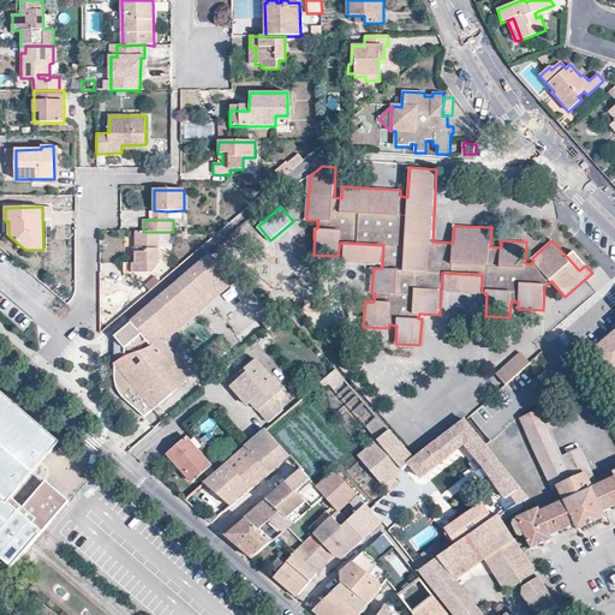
[(143,232),(136,232),(136,248),(135,263),(131,263),(124,264),(124,273),(153,273),(159,266),(159,248),(159,232),(143,232)]
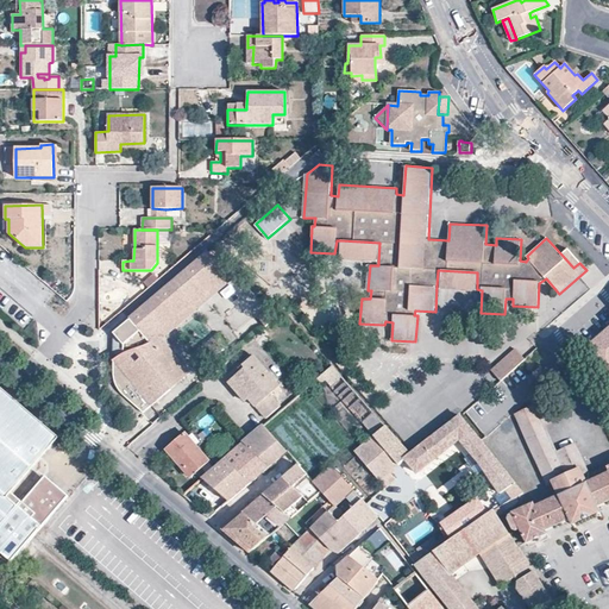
[(167,245),(168,230),(157,230),(157,245),(167,245)]
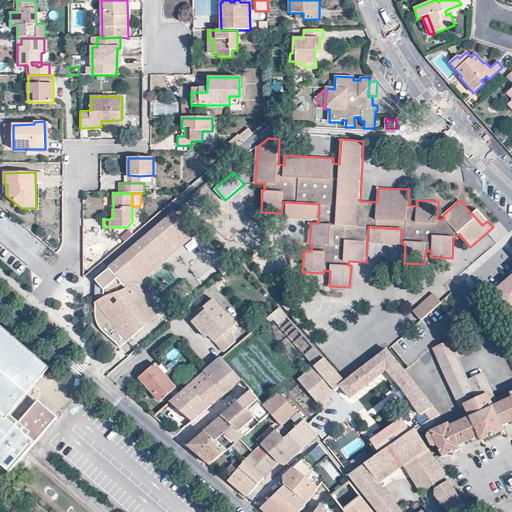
[(319,204),(286,202),(285,219),(318,220),(319,204)]
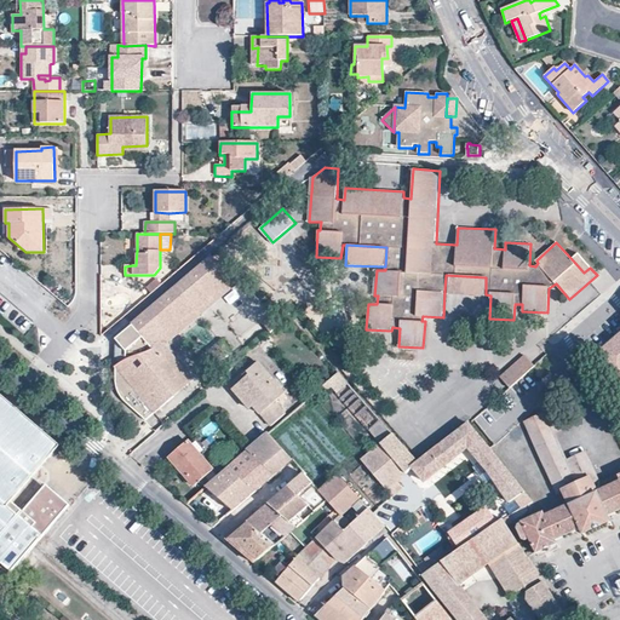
[(579,254),(573,260),(584,273),(590,268),(579,254)]
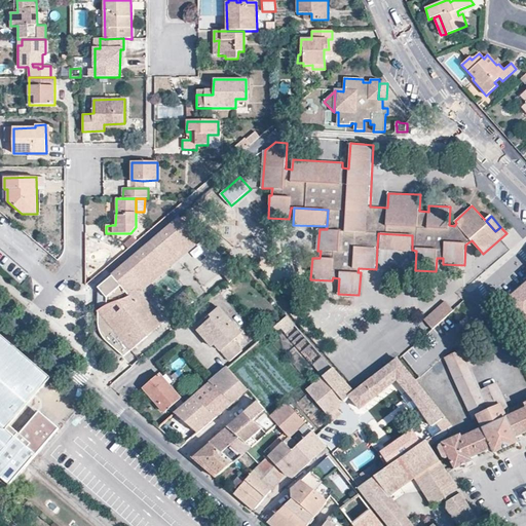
[(181,220),(99,291),(107,301),(111,298),(111,306),(108,308),(106,308),(105,309),(104,310),(103,311),(102,313),(100,315),(99,317),(99,329),(99,332),(100,333),(101,335),(104,337),(127,359),(150,338),(149,337),(163,325),(146,305),(147,303),(141,296),(139,294),(137,296),(135,297),(133,297),(130,298),(129,297),(126,293),(168,264),(170,266),(181,256),(180,255),(196,240),(191,235),(193,233),(181,220)]
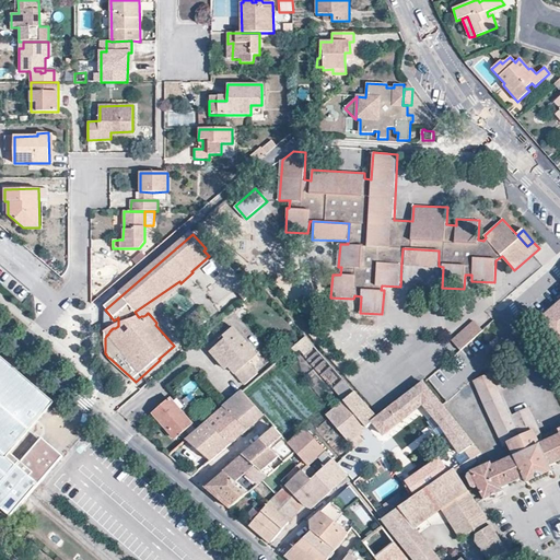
[(403,248),(401,263),(405,264),(405,266),(438,268),(439,266),(439,251),(403,248)]
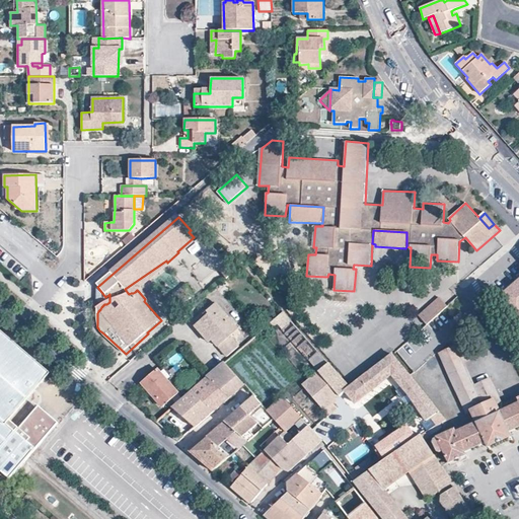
[(124,241),(127,246),(136,238),(132,233),(124,241)]
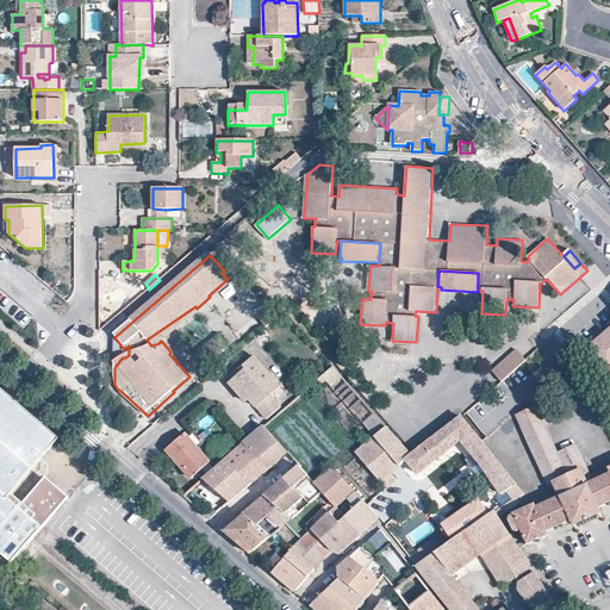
[(231,284),(228,279),(209,296),(210,297),(197,309),(195,306),(147,340),(150,344),(151,346),(154,344),(156,344),(159,343),(161,341),(163,343),(231,284)]
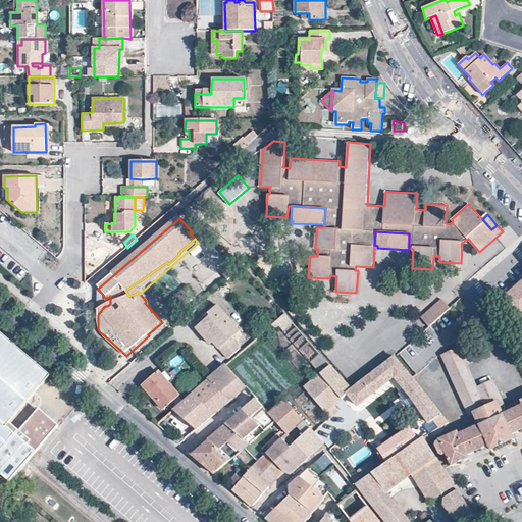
[(220,271),(228,279),(239,270),(230,262),(220,271)]
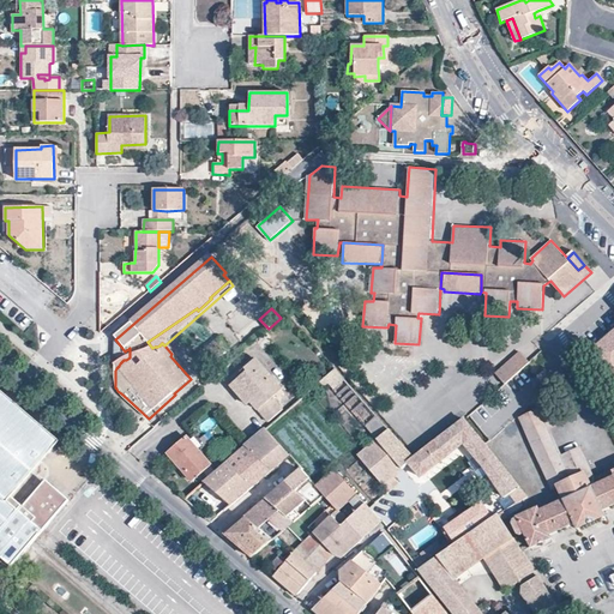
[(613,331),(591,350),(613,377),(613,375),(613,331)]
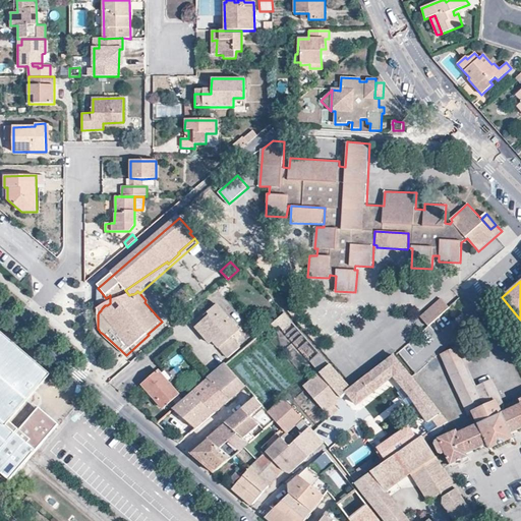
[(106,298),(98,288),(98,314),(99,312),(101,310),(102,308),(103,307),(104,306),(105,305),(107,305),(110,303),(110,295),(106,298)]
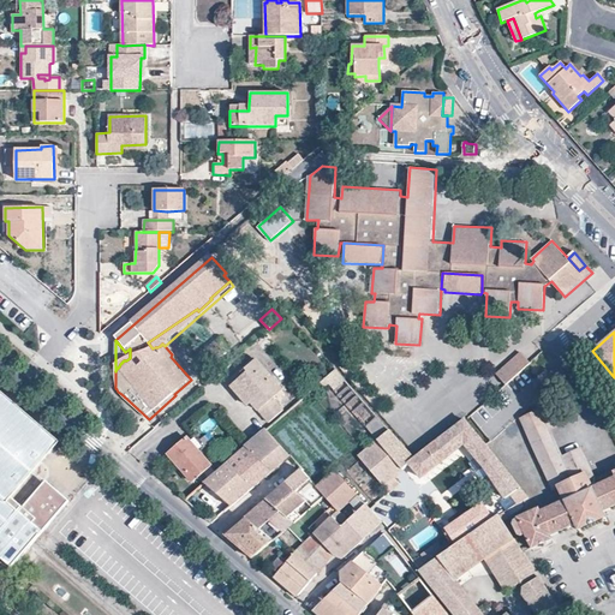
[(497,375),(506,384),(530,364),(521,353),(497,375)]
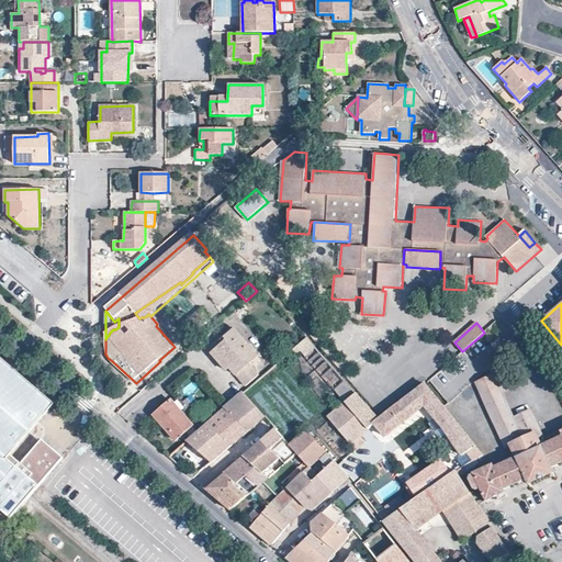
[(227,339),(215,349),(231,368),(247,385),(259,374),(250,364),(254,361),(259,357),(234,328),(225,337),(227,339)]
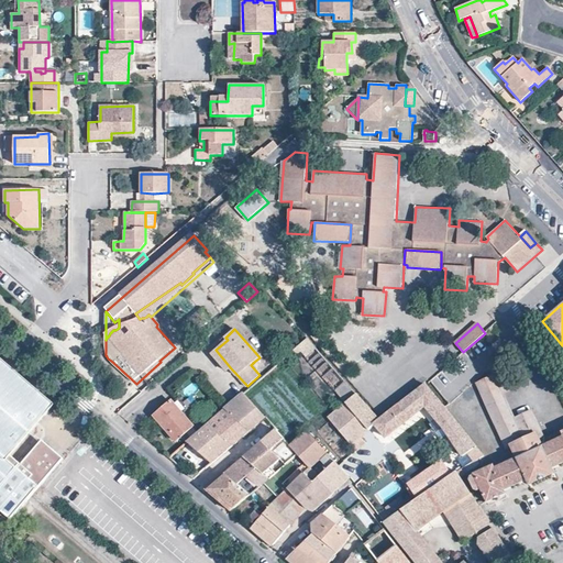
[(308,338),(294,351),(297,354),(299,354),(301,352),(306,357),(317,349),(308,338)]
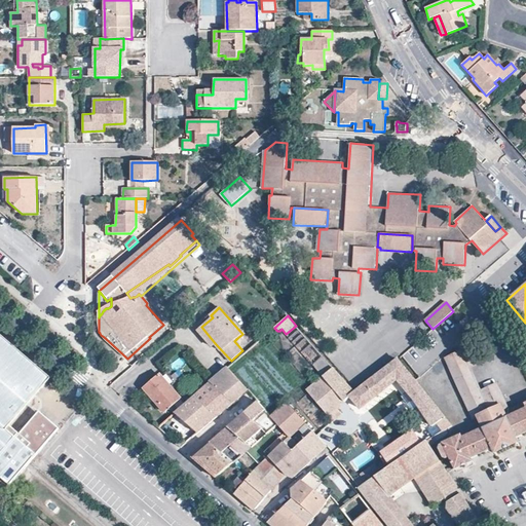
[(296,326),(286,334),(312,365),(323,357),(296,326)]
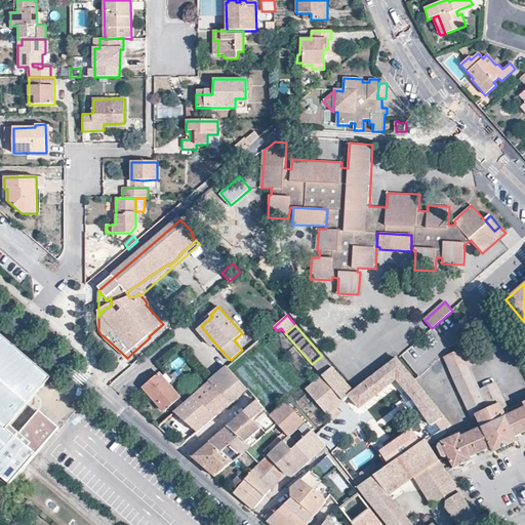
[(215,344),(201,326),(198,329),(212,347),(215,344)]
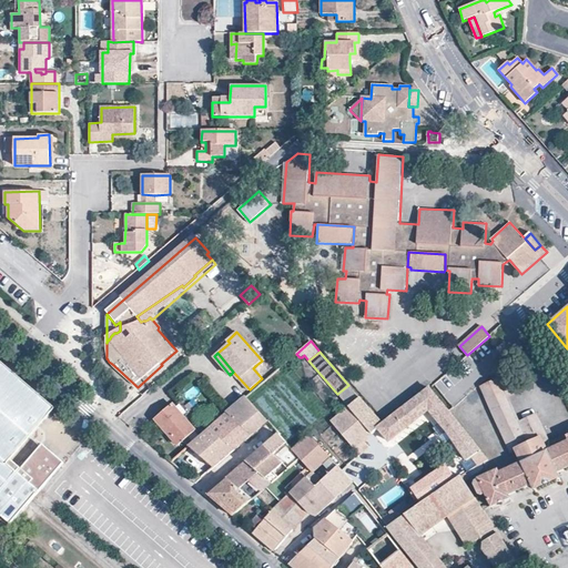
[(52,408),(0,363),(0,515),(10,524),(62,463),(41,444),(20,468),(9,459),(52,408)]
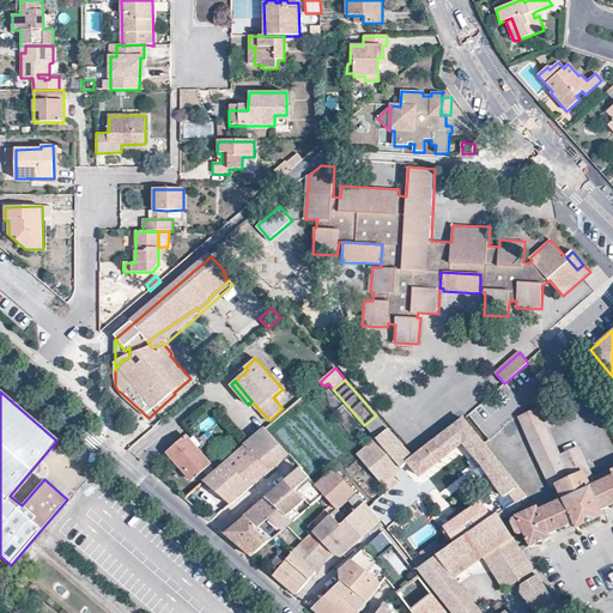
[(548,404),(527,413),(534,428),(536,428),(538,430),(542,428),(544,429),(547,428),(551,426),(550,425),(554,423),(553,419),(556,419),(548,404)]
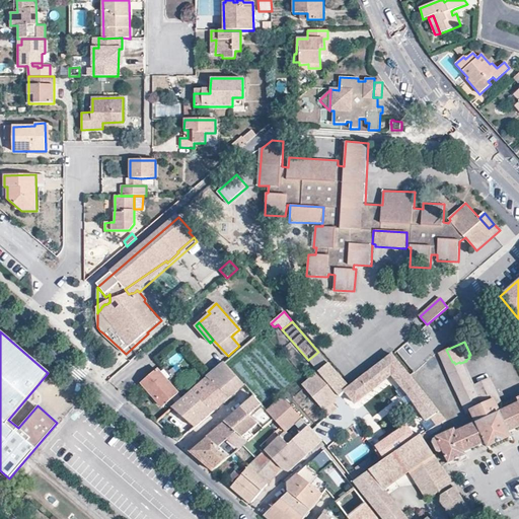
[(465,412),(470,410),(460,389),(472,383),(463,362),(460,363),(459,362),(455,364),(454,362),(452,362),(446,350),(439,354),(465,412)]
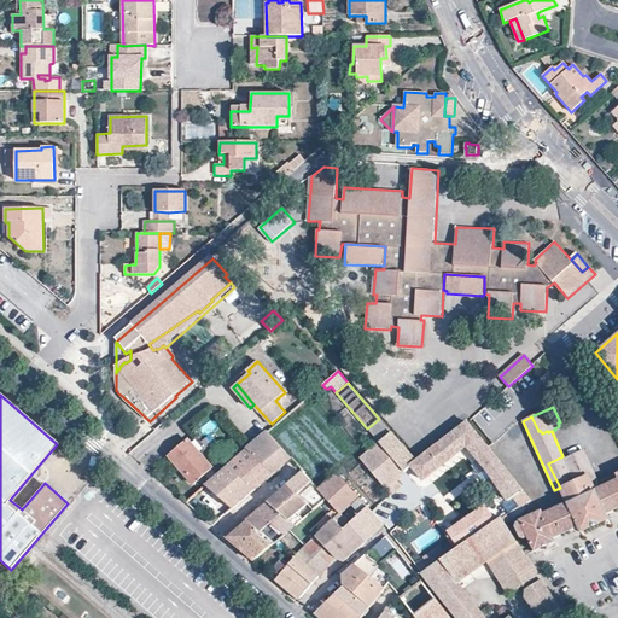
[(479,437),(467,423),(448,437),(417,460),(379,419),(367,429),(379,443),(361,459),(392,495),(402,487),(396,481),(412,467),(424,481),(467,447),(479,437)]
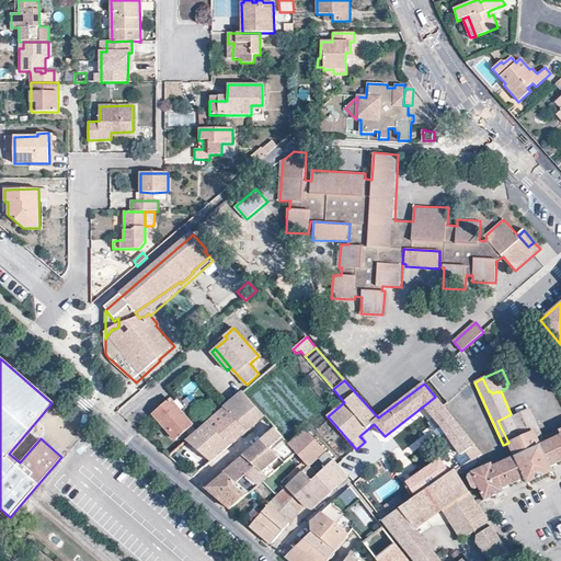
[(264,416),(243,392),(235,400),(256,424),(264,416)]
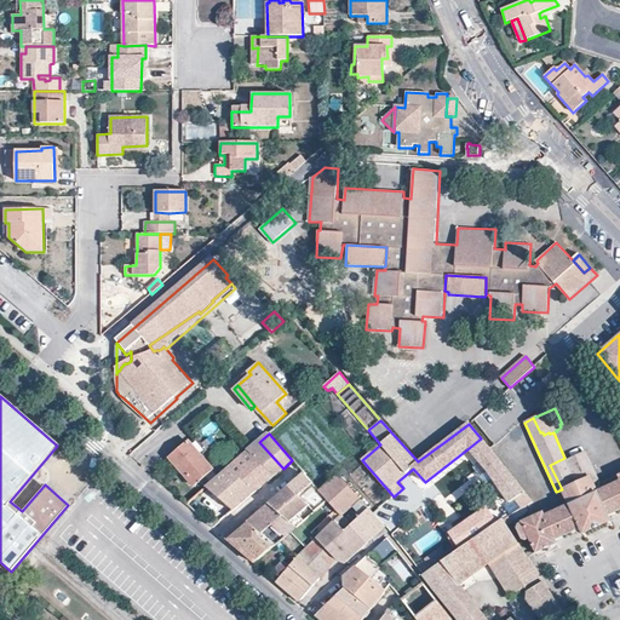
[(481,438),(469,448),(488,471),(500,461),(481,438)]
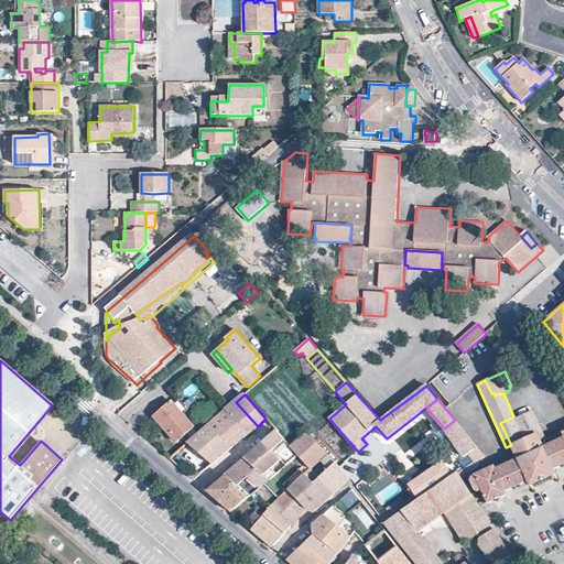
[(171,401),(154,415),(177,441),(194,426),(171,401)]
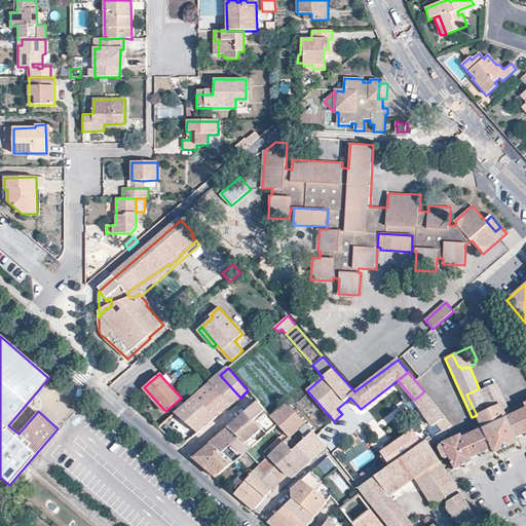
[(240,398),(220,375),(213,380),(211,382),(234,403),(240,398)]
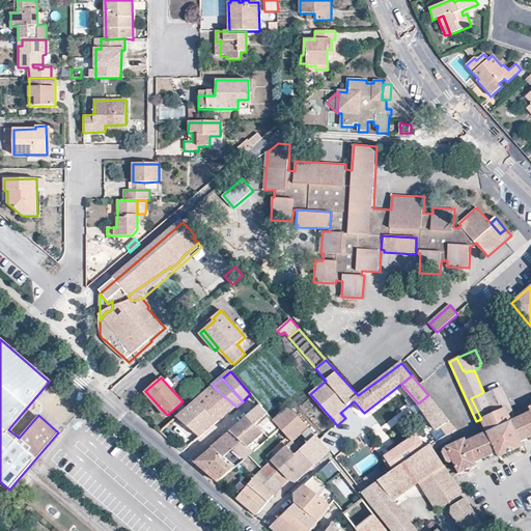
[(236,407),(213,386),(195,400),(219,421),(236,407)]
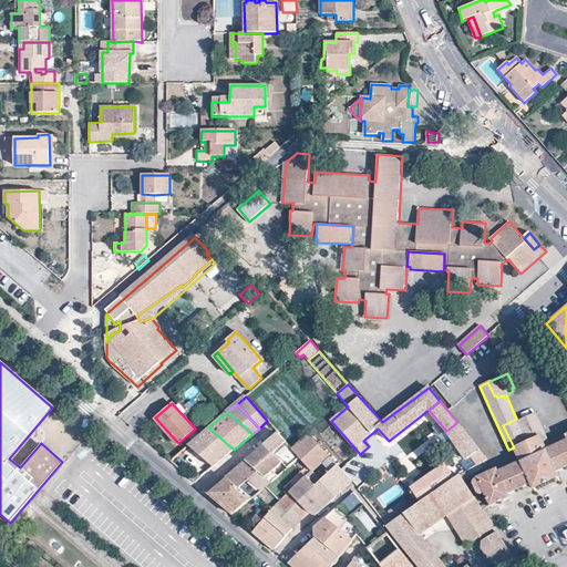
[(566,435),(566,433),(549,442),(536,413),(517,422),(525,436),(537,431),(547,451),(566,441),(566,435)]
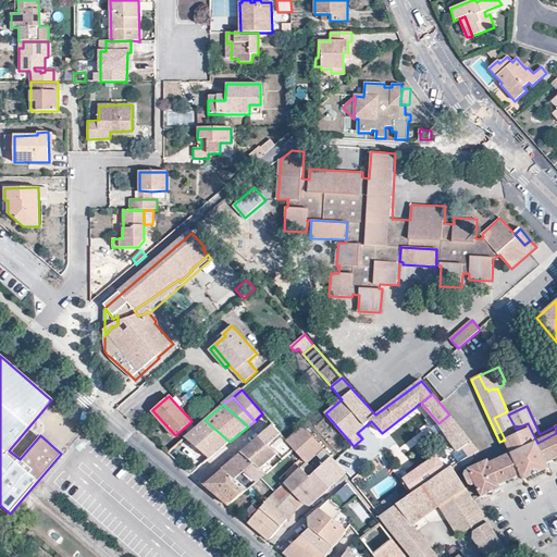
[(475,484),(482,497),(500,489),(499,485),(521,475),(523,481),(549,469),(547,463),(556,458),(556,428),(556,433),(537,443),(528,423),(516,429),(508,415),(507,411),(494,418),(505,440),(512,454),(490,465),(487,461),(470,470),(470,471),(467,472),(466,475),(470,484),(473,485),(475,484)]
